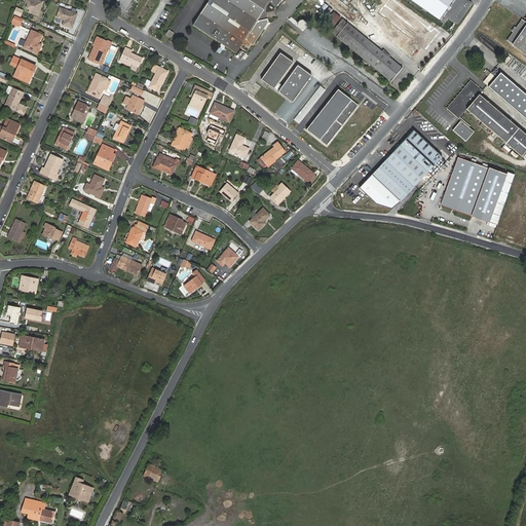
[(29,12),(38,15),(42,2),(37,0),(26,0),(25,2),(28,3),(27,8),(30,9),(29,12)]
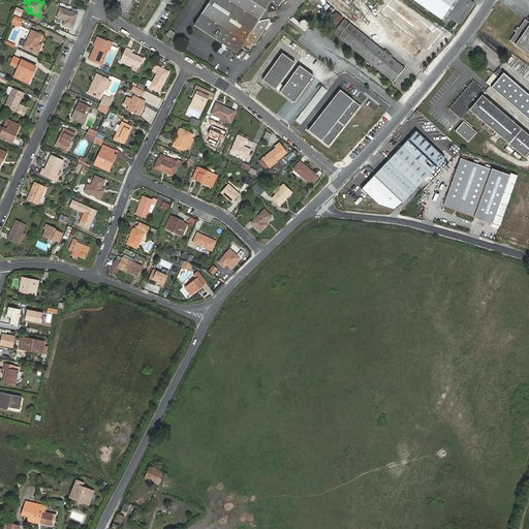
[(118,0),(116,4),(127,12),(134,0),(118,0)]
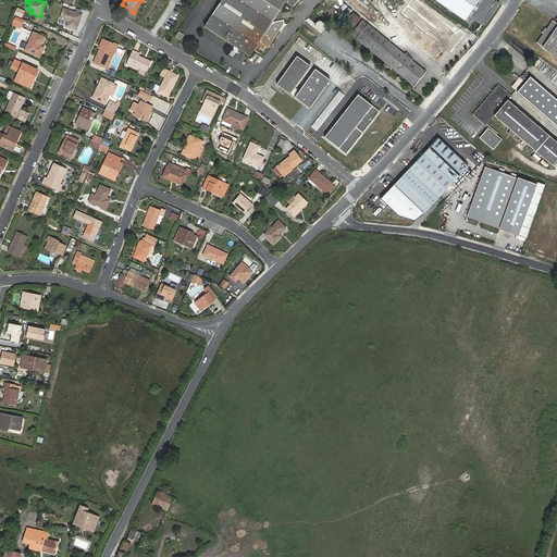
[(221,0),(205,26),(250,56),(280,10),(287,15),(297,0),(221,0)]
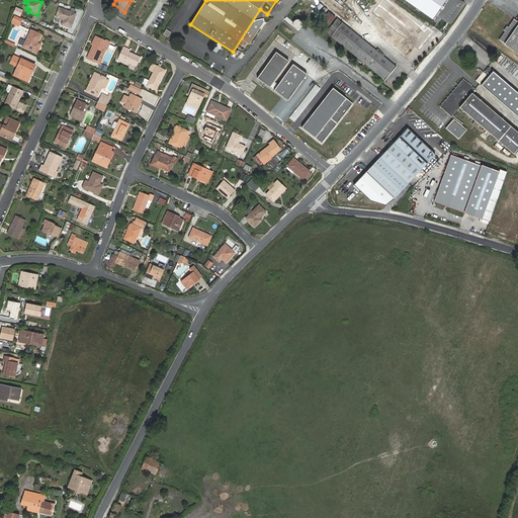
[(333,0),(330,0),(329,2),(340,11),(343,8),(333,0)]
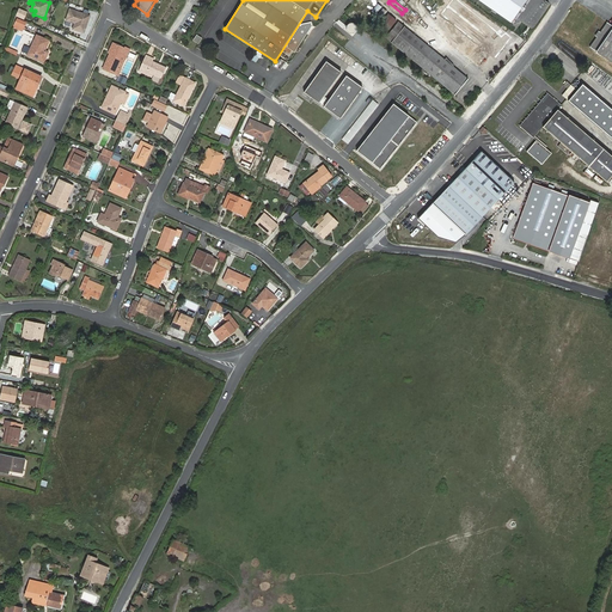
[(478,0),(512,23),(526,0),(478,0)]
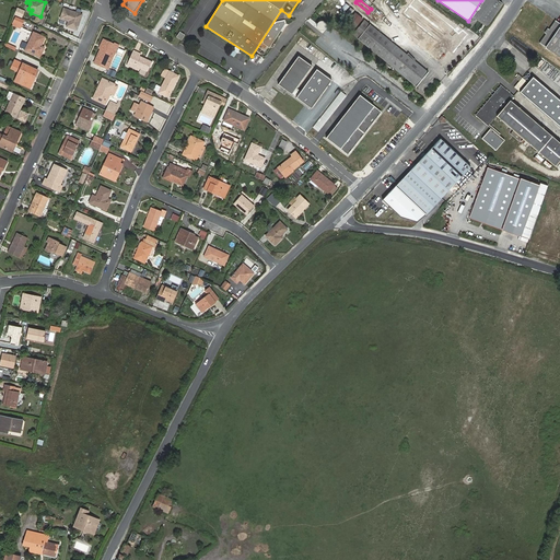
[(345,3),(339,11),(343,14),(349,7),(345,3)]
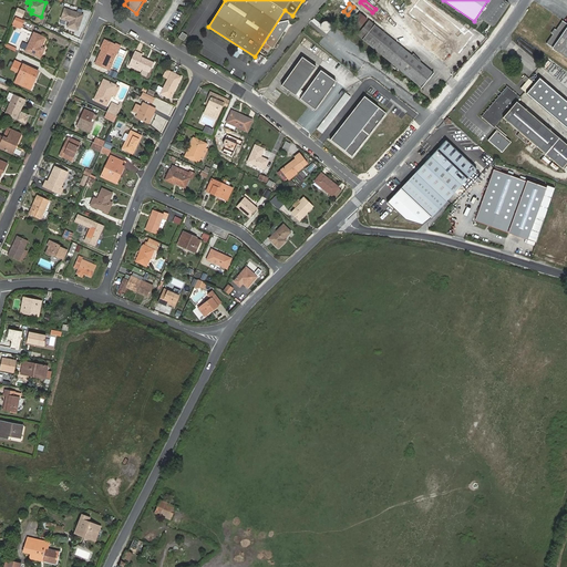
[(17,8),(13,14),(21,18),(24,11),(17,8)]
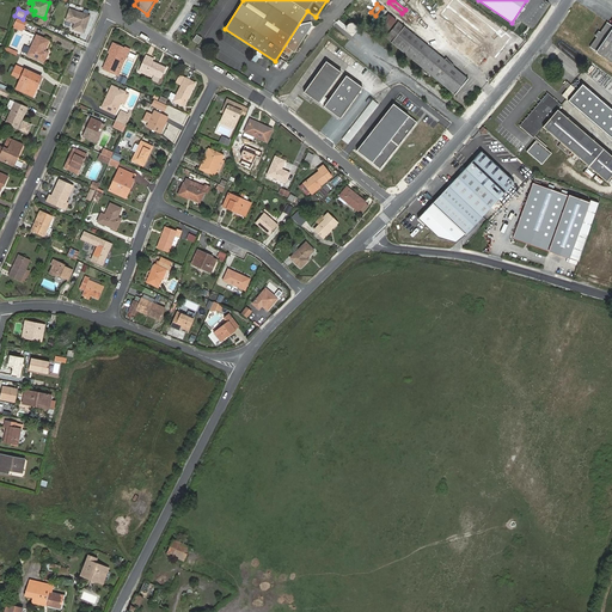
[(479,68),(505,34),(469,8),(456,28),(466,35),(471,26),(484,36),(478,46),(465,36),(454,50),(479,68)]
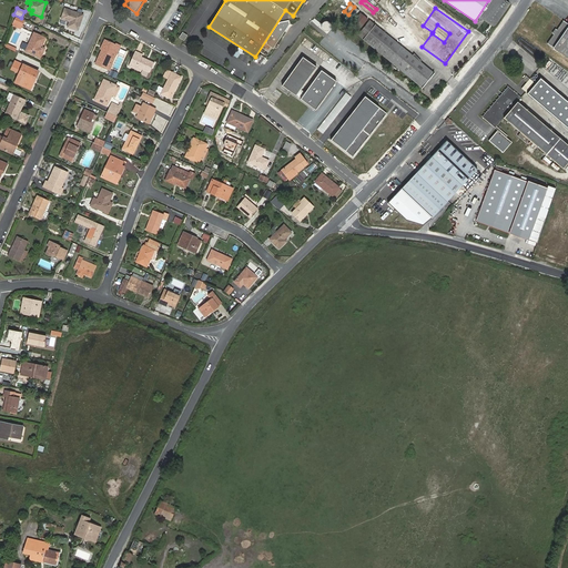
[(68,27),(78,30),(83,14),(64,9),(61,19),(70,21),(68,27)]
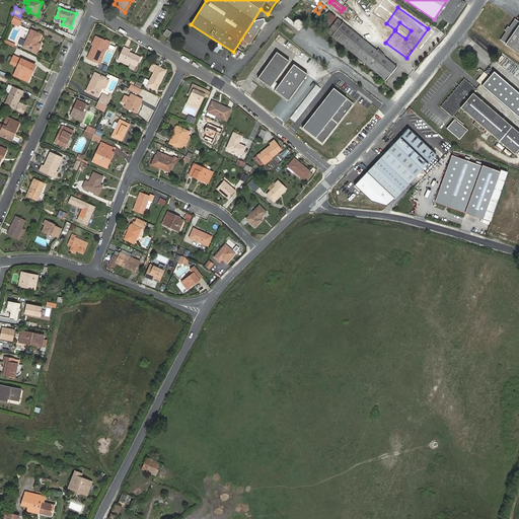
[(318,24),(325,30),(337,17),(329,11),(318,24)]
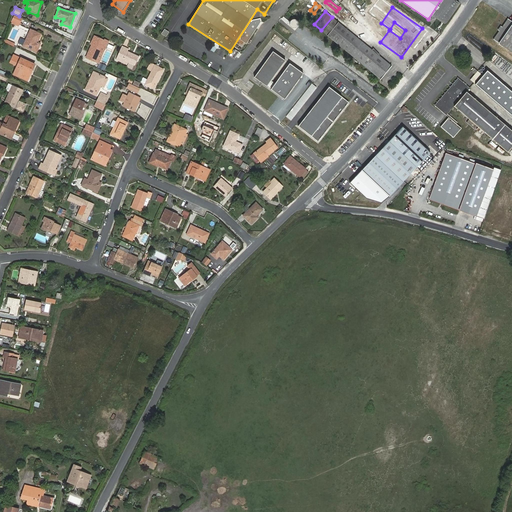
[(11,23),(18,26),(22,19),(14,15),(11,23)]
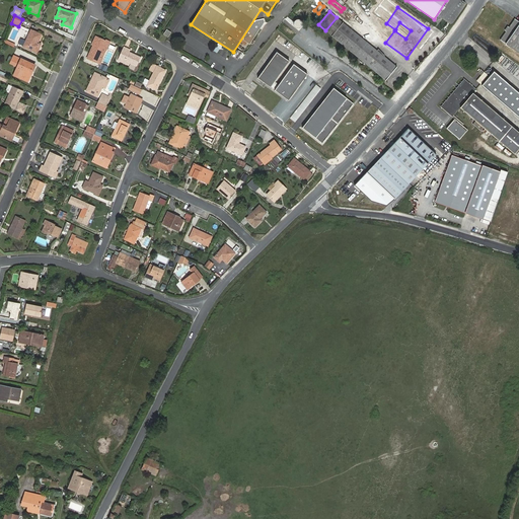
[(500,40),(518,53),(518,21),(515,18),(500,40)]
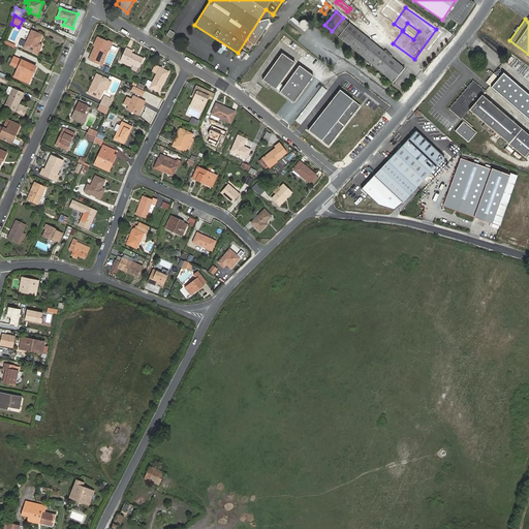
[(393,82),(404,68),(344,20),(333,33),(393,82)]
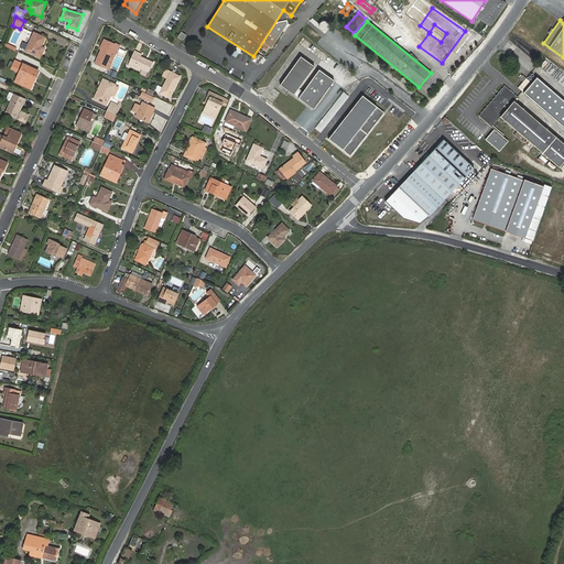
[(34,33),(29,44),(23,42),(20,47),(41,57),(44,47),(41,46),(45,38),(34,33)]
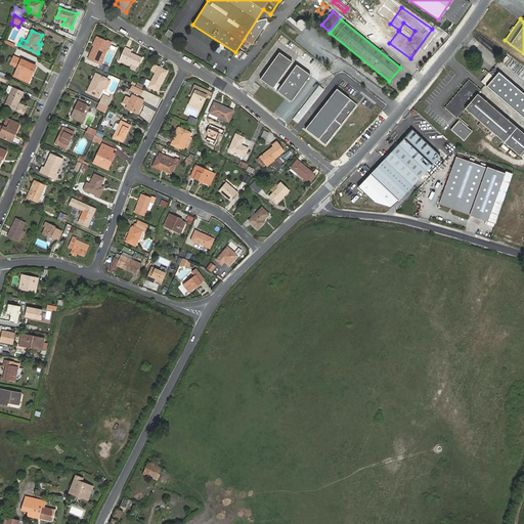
[(106,41),(98,37),(91,53),(88,58),(101,64),(103,58),(100,57),(104,48),(107,50),(112,42),(107,41),(106,41)]
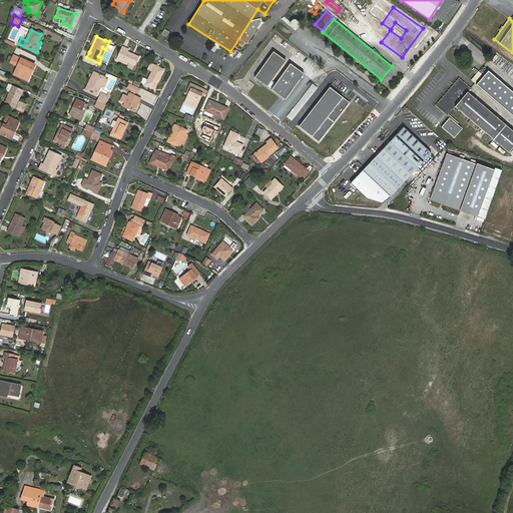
[(128,49),(122,46),(116,59),(127,64),(128,62),(135,65),(139,56),(127,51),(128,49)]
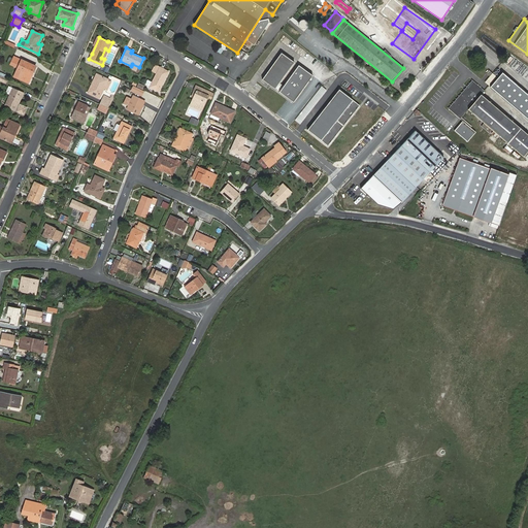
[(295,63),(282,53),(262,79),(275,89),(275,88),(279,84),(295,63)]
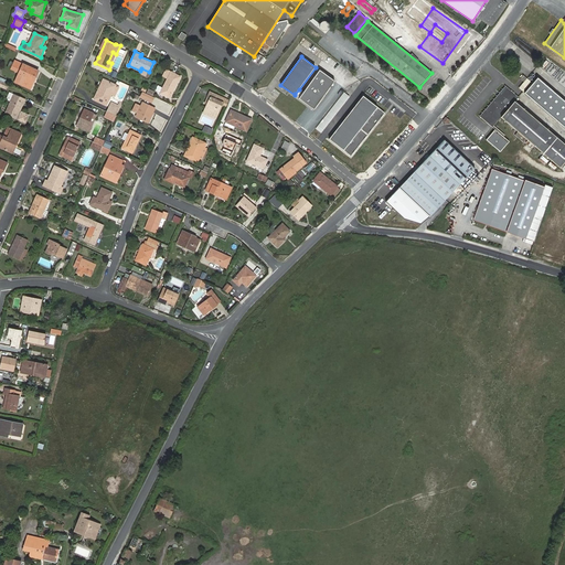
[(35,77),(39,71),(16,61),(11,70),(19,73),(14,82),(30,89),(33,84),(32,83),(34,76),(35,77)]
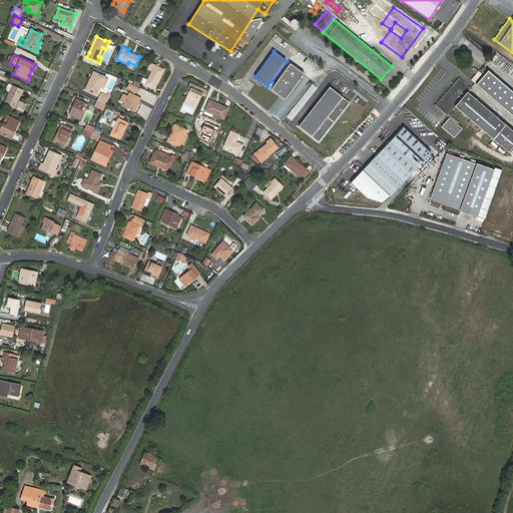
[(502,60),(500,63),(509,68),(511,65),(502,60)]
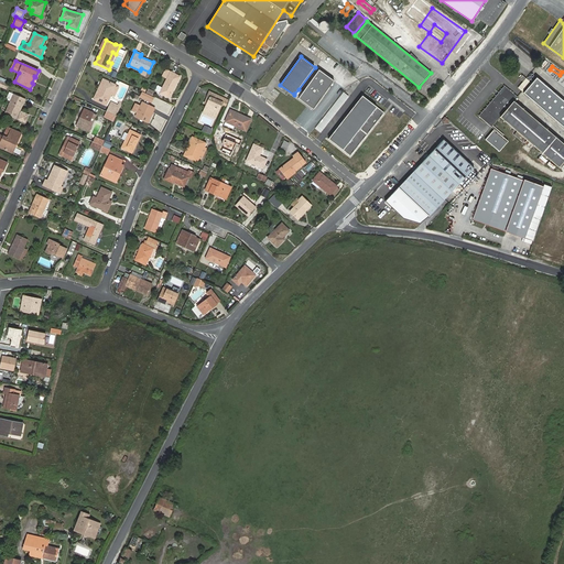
[(165,69),(163,76),(167,78),(160,93),(170,98),(180,77),(165,69)]
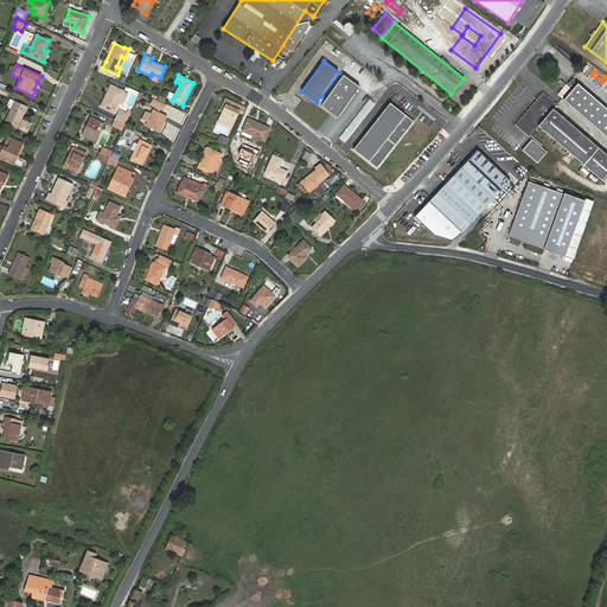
[(321,106),(338,117),(359,87),(344,75),(326,100),(321,106)]
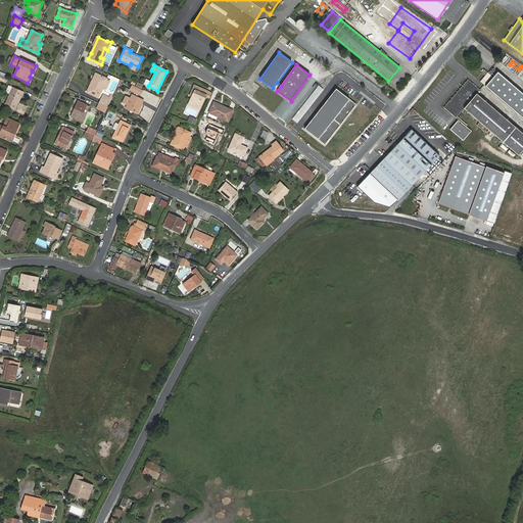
[(485,86),(522,117),(522,93),(497,72),(485,86)]
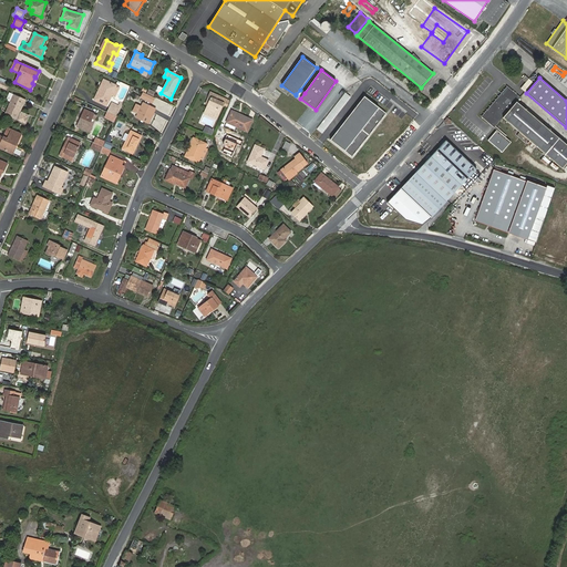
[(533,82),(529,79),(522,89),(525,92),(533,82)]
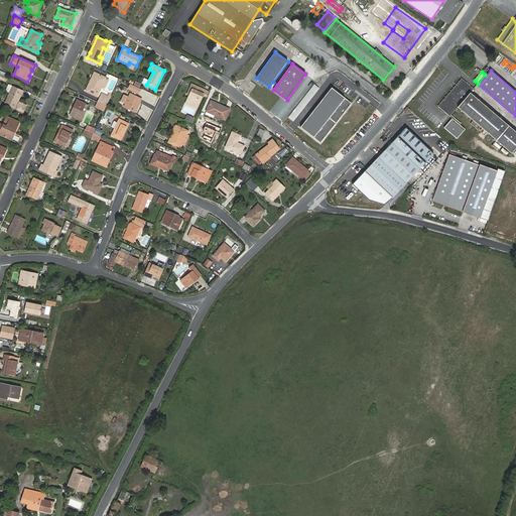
[(96,74),(94,79),(92,79),(86,91),(97,96),(102,86),(106,78),(96,74)]
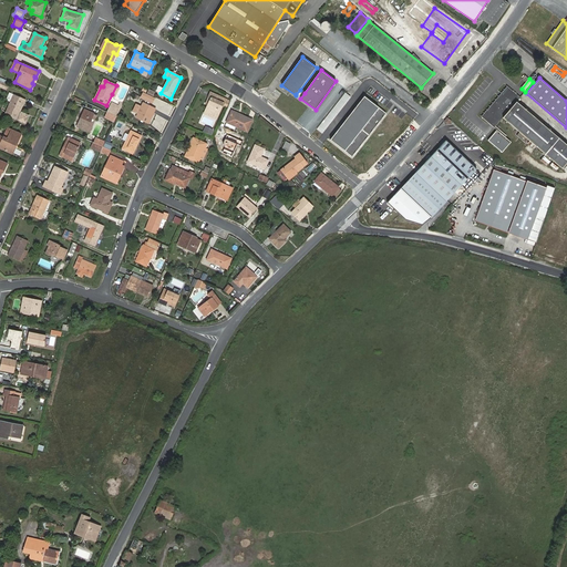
[(521,98),(507,86),(482,117),(494,127),(503,117),(563,168),(566,162),(566,144),(516,102),(521,98)]
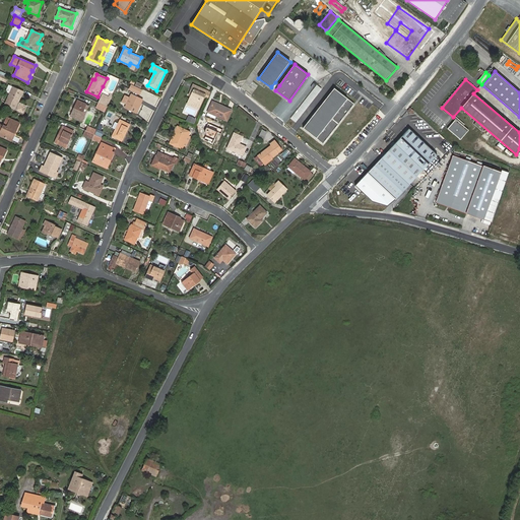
[(192,88),(194,89),(188,104),(198,109),(204,95),(205,94),(204,93),(205,90),(193,84),(192,88)]
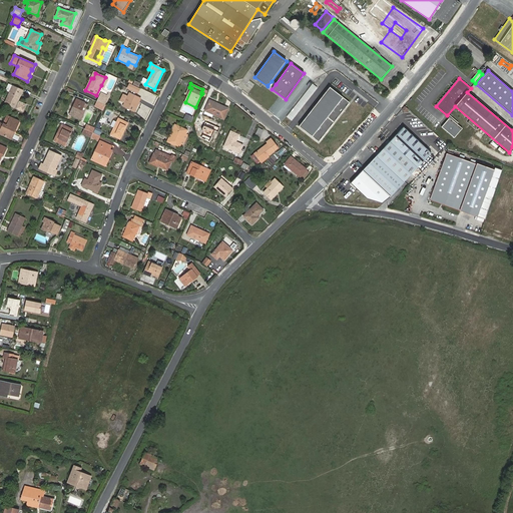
[(139,88),(129,84),(127,88),(137,93),(139,88)]
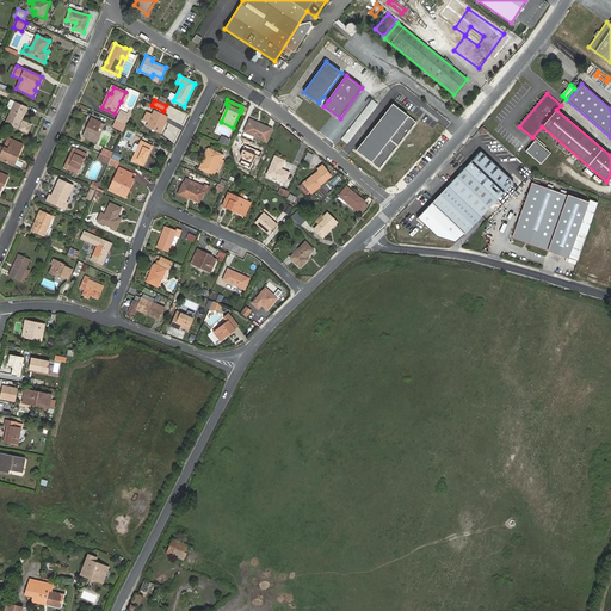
[(372,100),(341,140),(347,144),(378,105),(372,100)]
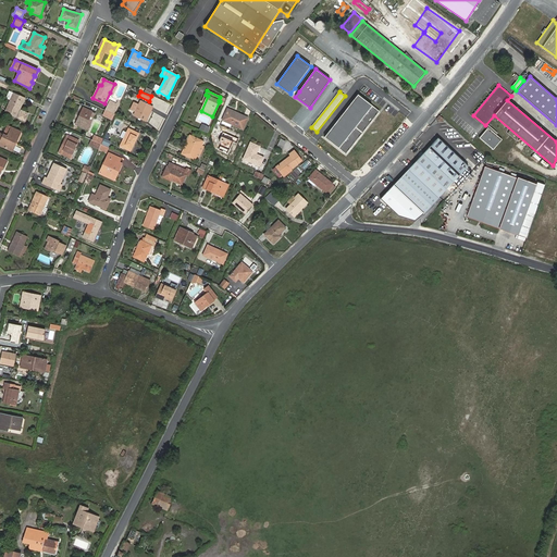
[(16,116),(25,98),(14,93),(5,112),(16,116)]
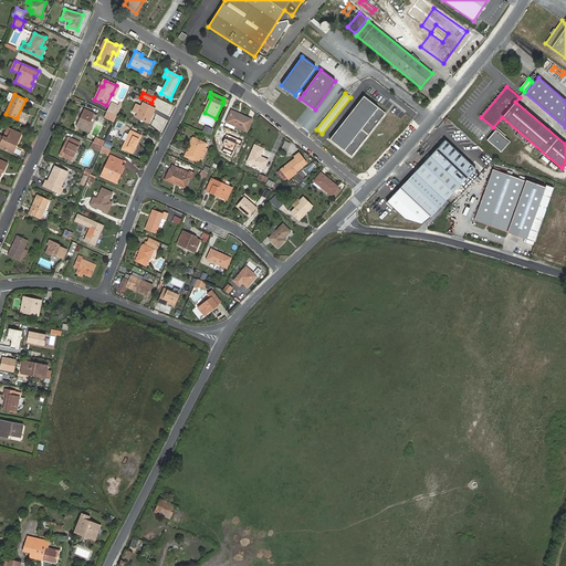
[(329,140),(352,158),(386,114),(364,97),(329,140)]
